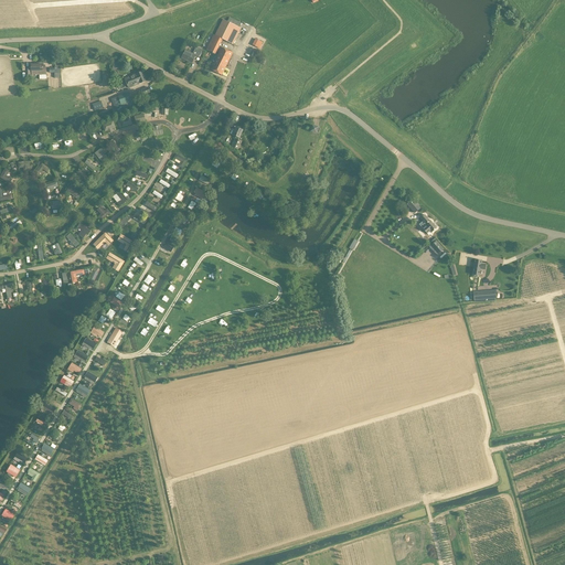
[(215,54),(216,52),(219,53),(222,48),(220,46),(223,40),(233,45),(241,28),(240,28),(242,23),(230,17),(227,21),(223,19),(214,35),(213,34),(206,50),(215,54)]
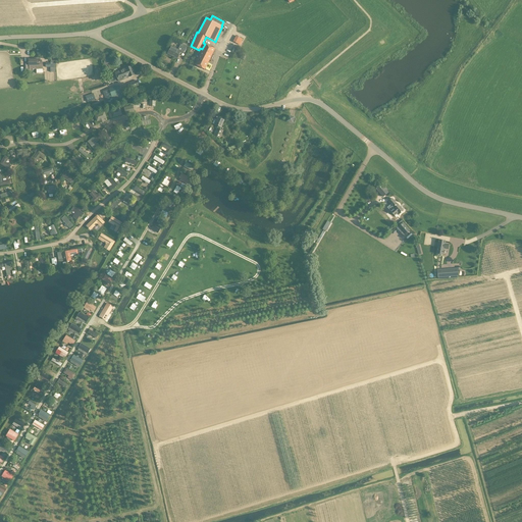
[(232,41),(240,45),(243,39),(236,35),(232,41)]
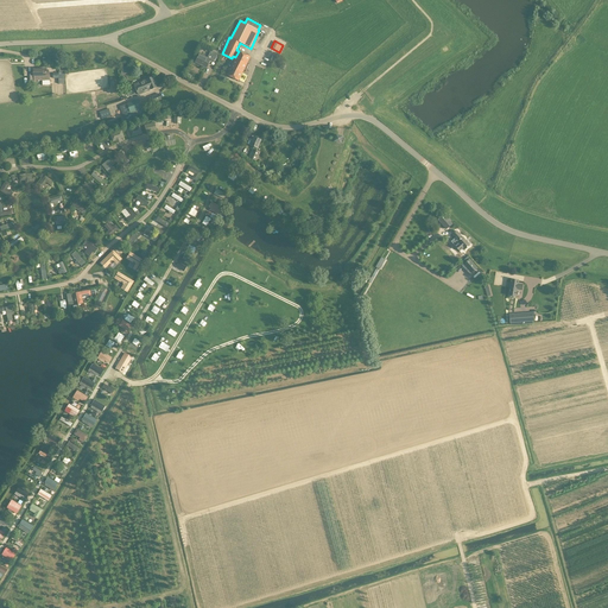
[(239,81),(251,57),(239,51),(227,75),(239,81)]
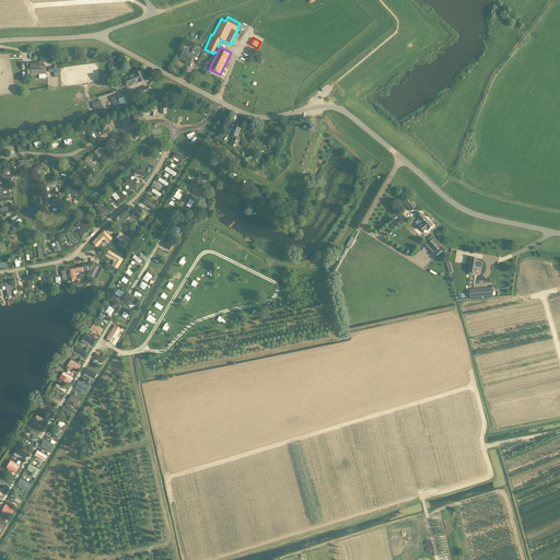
[(190,62),(194,55),(197,57),(200,49),(197,48),(196,49),(194,48),(190,54),(184,49),(182,54),(181,53),(181,54),(179,55),(179,56),(181,56),(179,58),(190,62)]
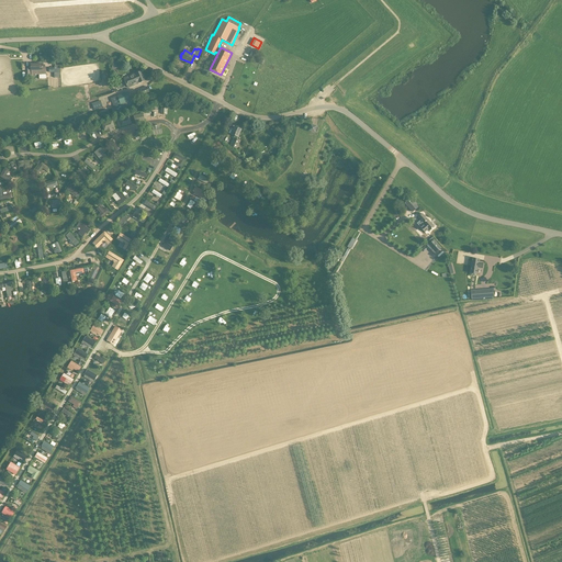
[(30,74),(31,74),(31,75),(40,75),(40,78),(46,78),(46,67),(43,67),(43,64),(31,65),(31,67),(30,67),(30,68),(25,69),(25,77),(30,76),(30,74)]
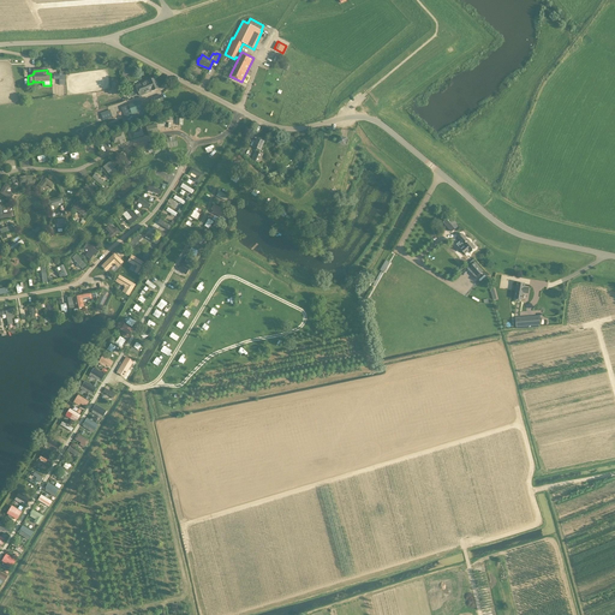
[(59,79),(59,82),(59,85),(65,85),(65,73),(60,73),(60,75),(53,75),(54,79),(59,79)]
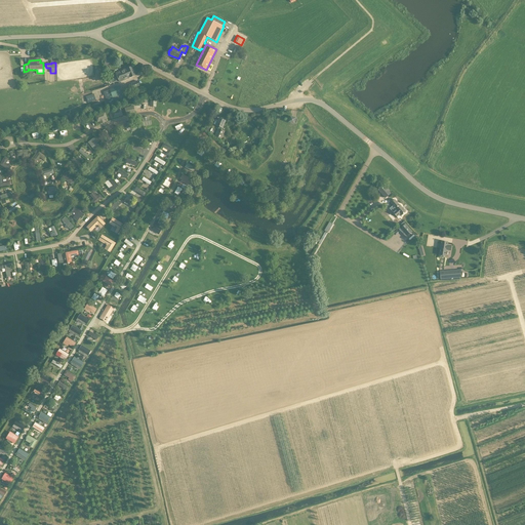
[(119,82),(135,76),(131,67),(116,73),(119,82)]
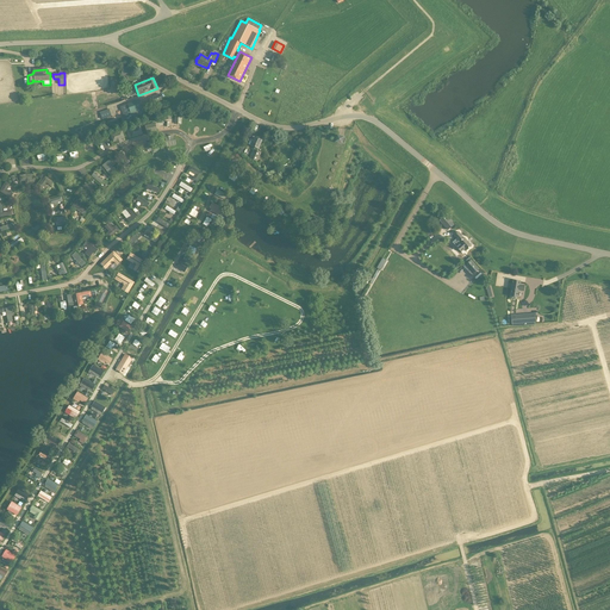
[(119,106),(124,120),(125,123),(144,117),(138,100),(128,104),(119,106)]
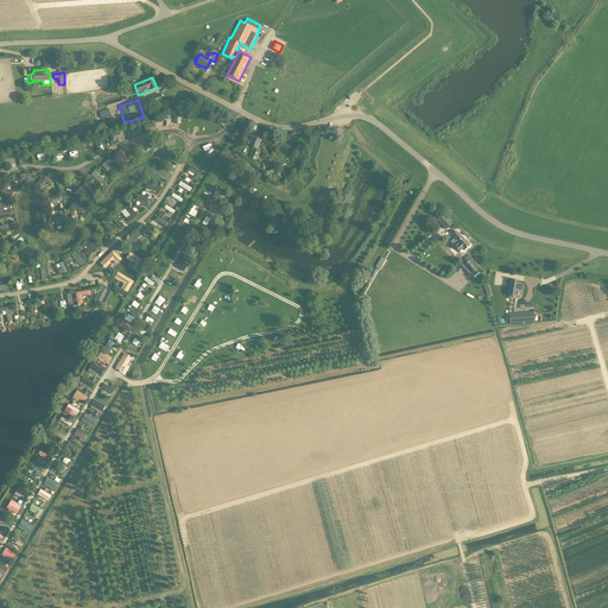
[(102,119),(112,116),(108,109),(99,112),(102,119)]
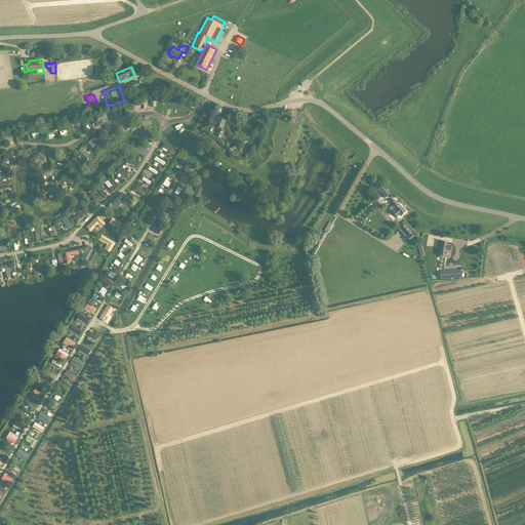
[(216,125),(218,127),(214,136),(221,139),(225,131),(221,130),(221,128),(223,128),(226,121),(219,118),(216,125)]
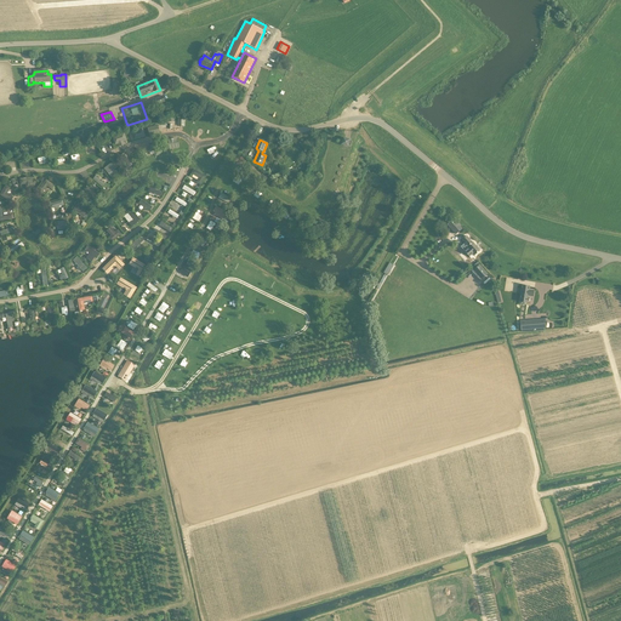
[(125,153),(121,154),(127,167),(131,165),(125,153)]
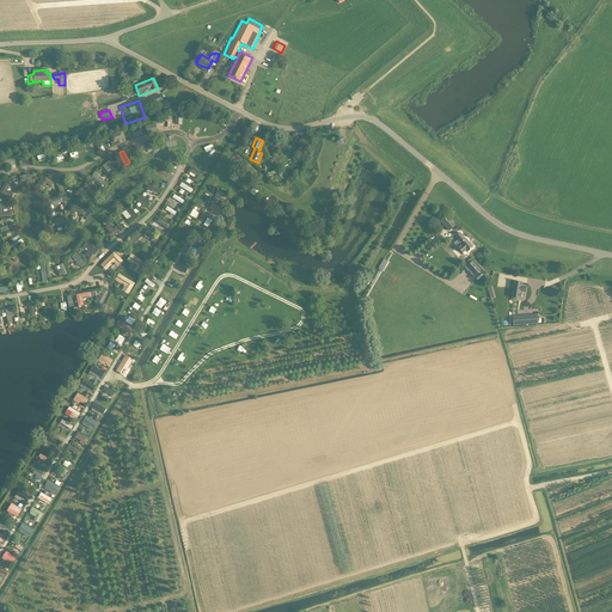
[(110,176),(114,173),(110,167),(114,164),(110,159),(102,165),(110,176)]
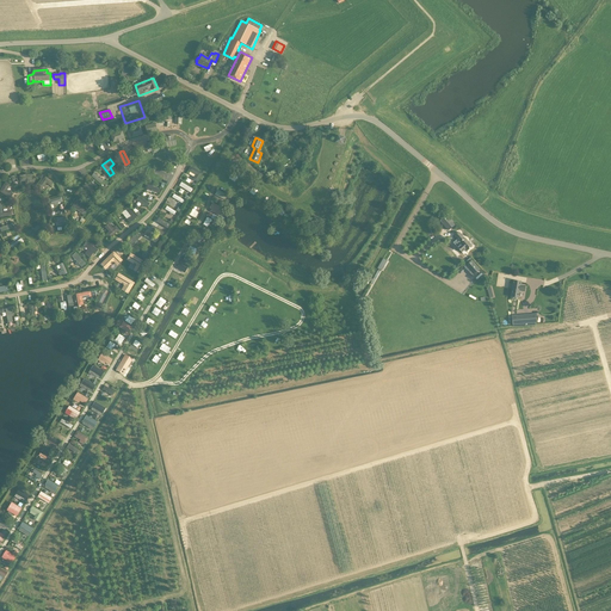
[(198,181),(203,172),(190,166),(187,171),(195,174),(192,179),(198,181)]
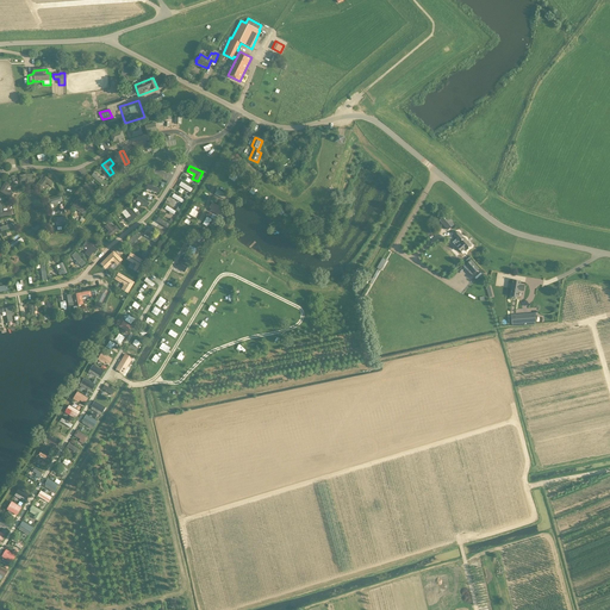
[(93,173),(91,176),(101,184),(104,180),(93,173)]
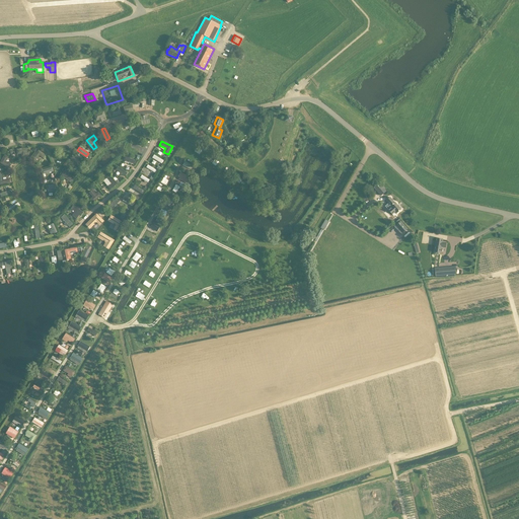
[(198,147),(194,153),(198,156),(202,150),(198,147)]
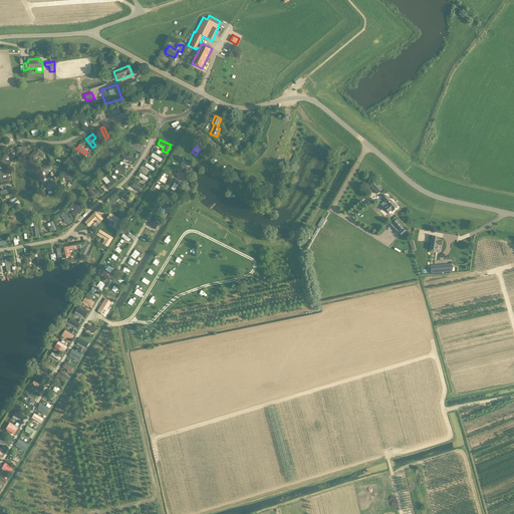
[(19,153),(19,157),(25,156),(25,152),(28,152),(27,147),(16,147),(17,154),(19,153)]
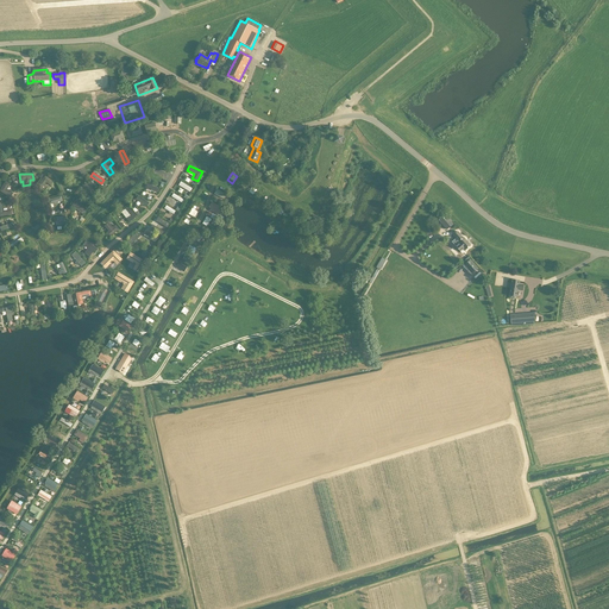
[(44,186),(48,188),(54,181),(45,175),(36,186),(42,189),(44,186)]
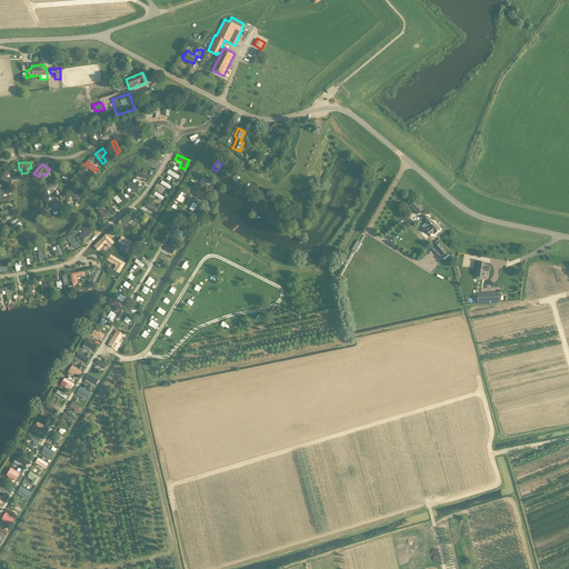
[(0,178),(5,181),(10,171),(5,169),(0,178)]
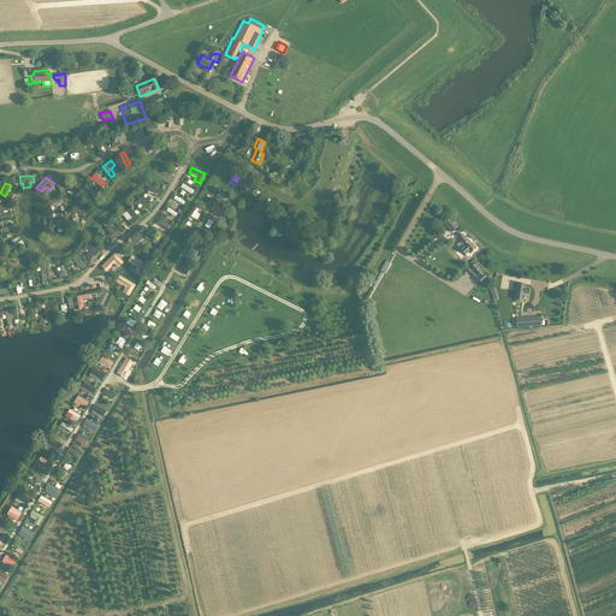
[(193,194),(195,190),(183,183),(181,188),(193,194)]
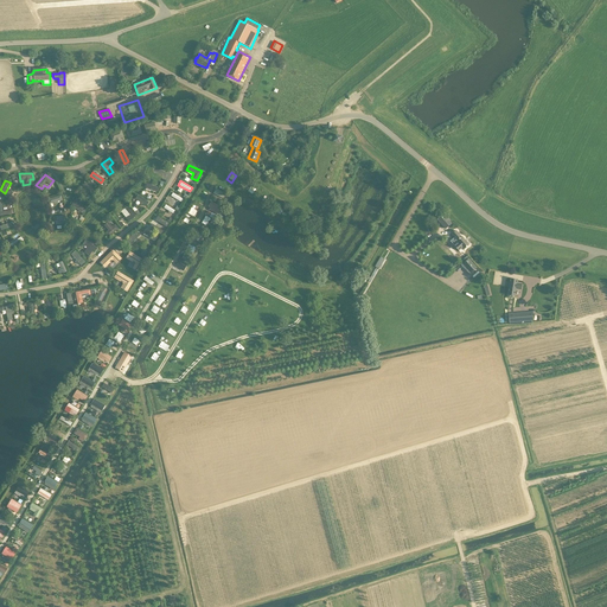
[(90,195),(95,190),(88,181),(83,186),(90,195)]
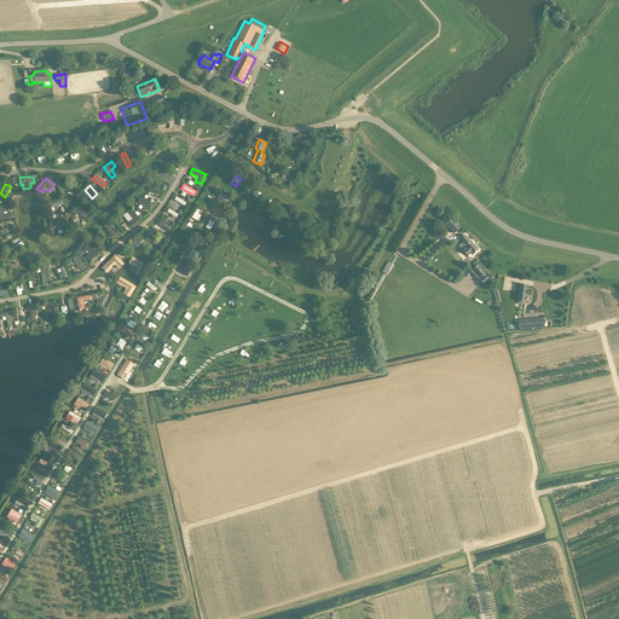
[(139,200),(137,204),(150,209),(151,204),(139,200)]
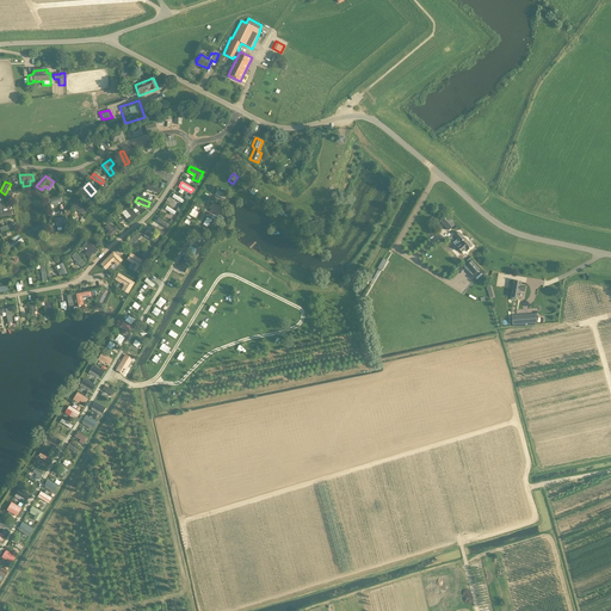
[(76,198),(72,207),(84,214),(88,205),(76,198)]
